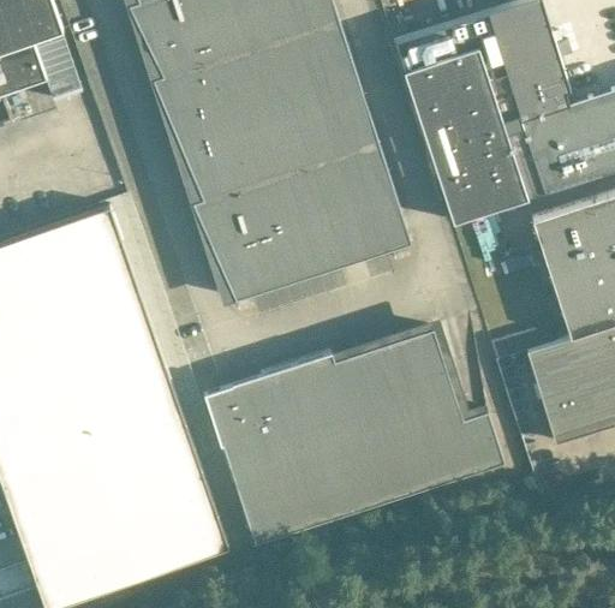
[(51,0),(0,0),(0,97),(47,82),(34,45),(63,34),(51,0)]
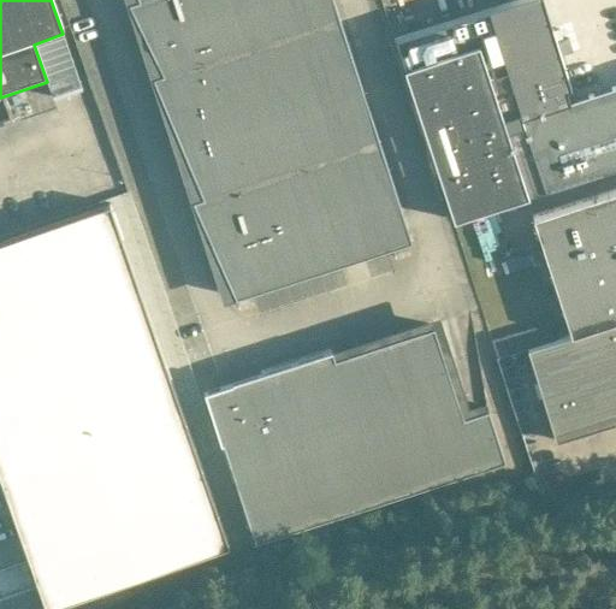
[(339,22),(331,0),(153,0),(138,5),(129,7),(163,78),(339,22)]
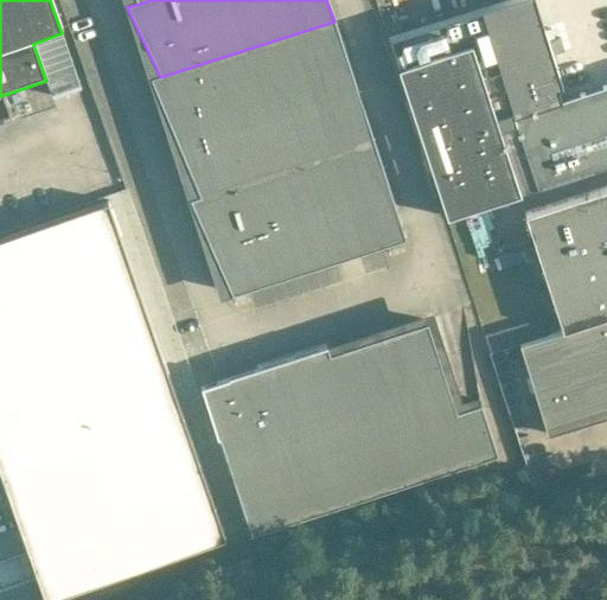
[(531,0),(521,0),(389,43),(398,74),(447,223),(521,199),(500,135),(516,129),(513,122),(557,108),(554,95),(562,93),(531,0)]
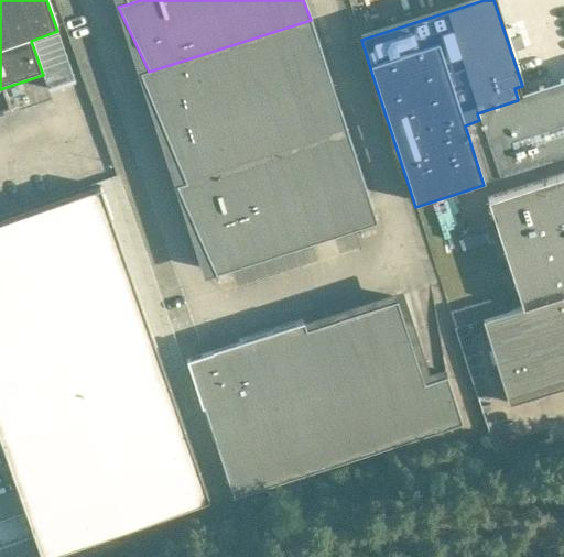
[(311,20),(149,72),(140,75),(186,185),(347,133),(311,20)]
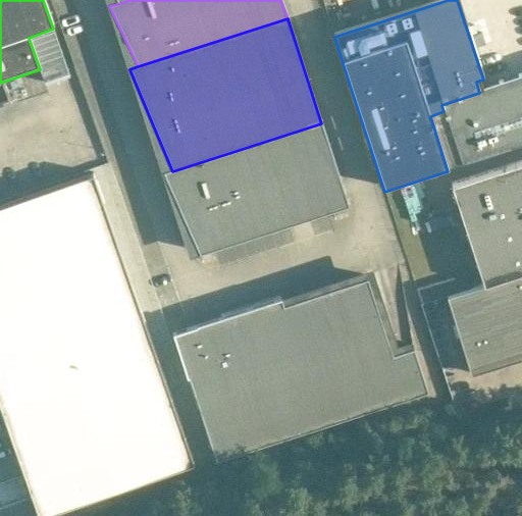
[(444,111),(430,116),(448,171),(521,147),(521,79),(479,93),(441,105),(444,111)]
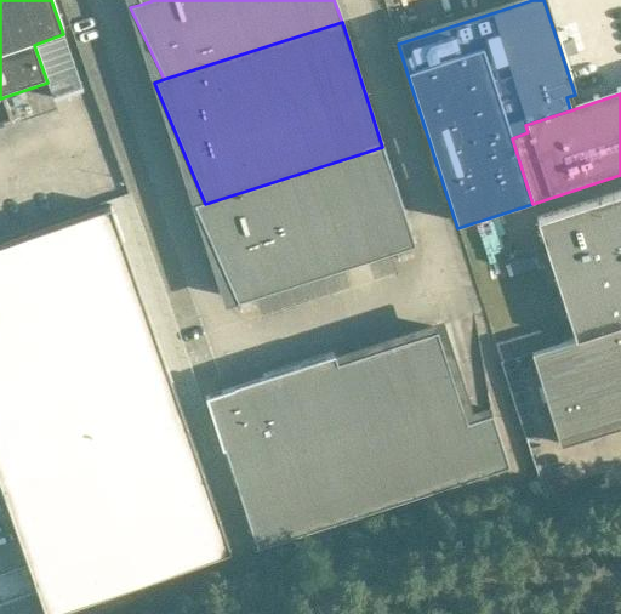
[(415,249),(382,147),(205,204),(194,208),(238,306),(415,249)]
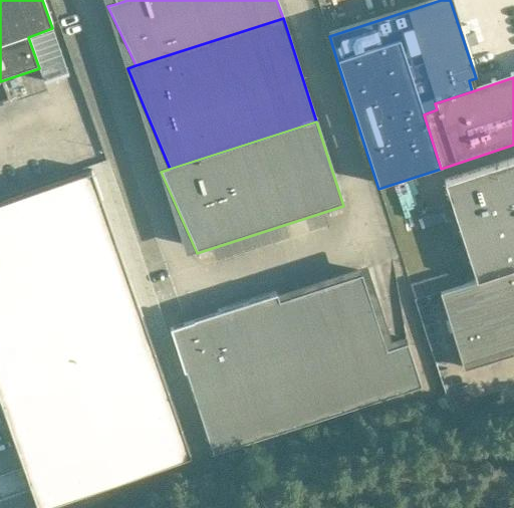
[(513,162),(447,184),(479,284),(513,272),(513,162)]
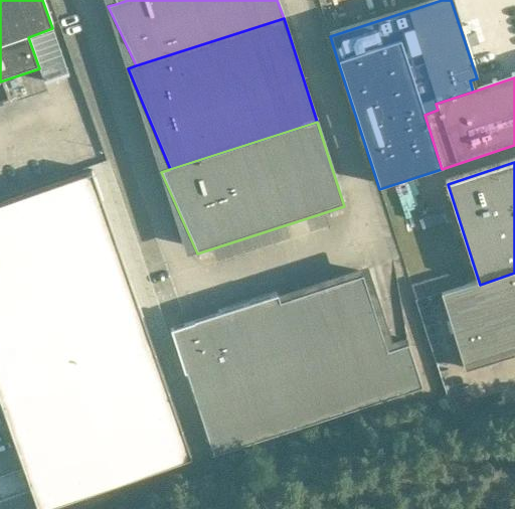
[(0,404),(36,508),(56,508),(192,462),(93,175),(0,206),(0,404)]
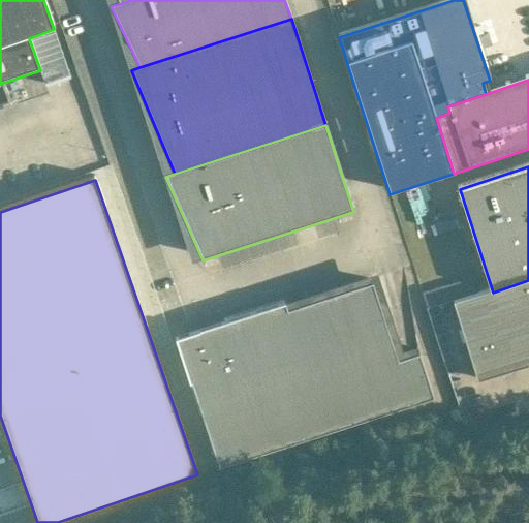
[(528,367),(528,280),(493,293),(454,306),(478,385),(528,367)]
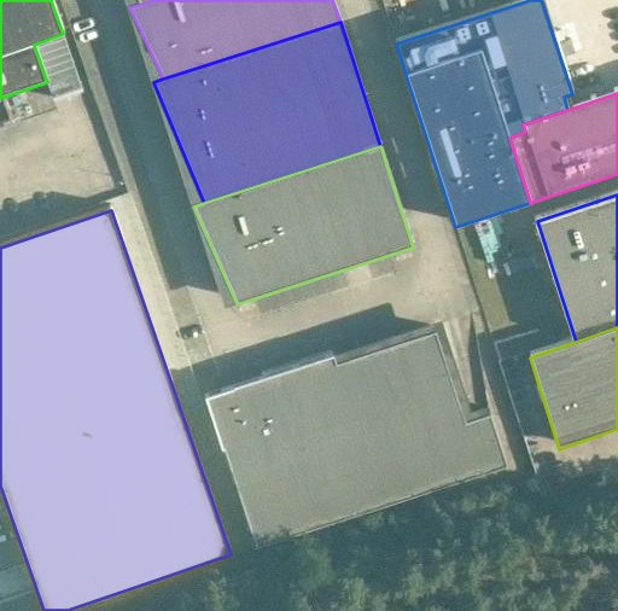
[(333,356),(260,379),(204,397),(221,451),(223,449),(256,548),(507,467),(490,414),(465,423),(436,332),(336,364),(333,356)]
